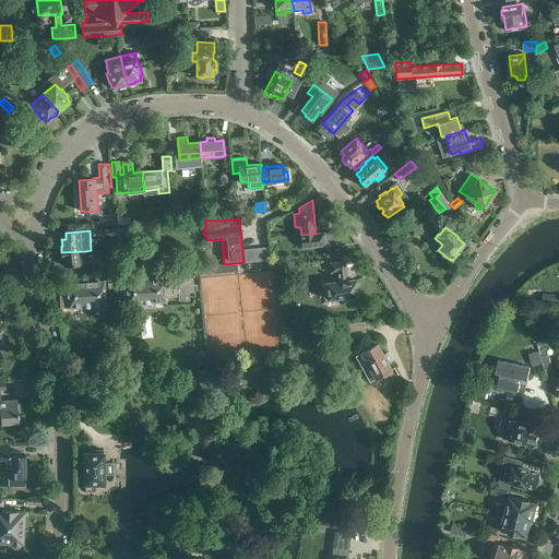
[(316,234),(301,235),(301,238),(301,241),(302,248),(305,248),(328,246),(328,245),(336,245),(339,244),(337,232),(316,234)]
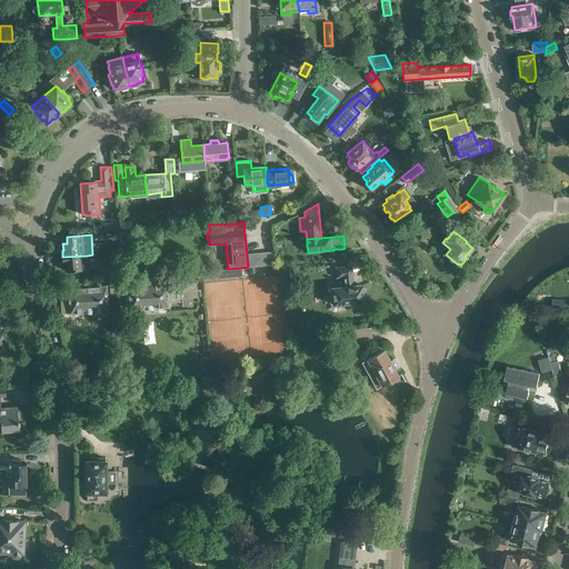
[(256,253),(247,255),(248,267),(257,266),(256,253)]
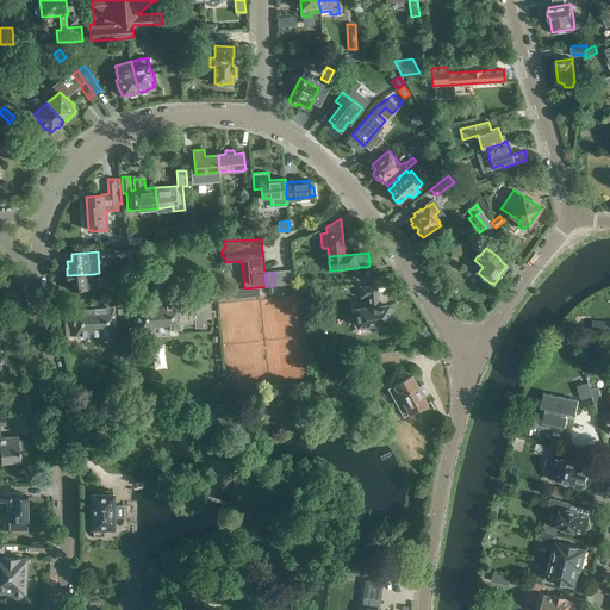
[(93,274),(67,275),(68,284),(69,284),(70,290),(82,288),(82,296),(97,294),(97,287),(94,287),(93,274)]
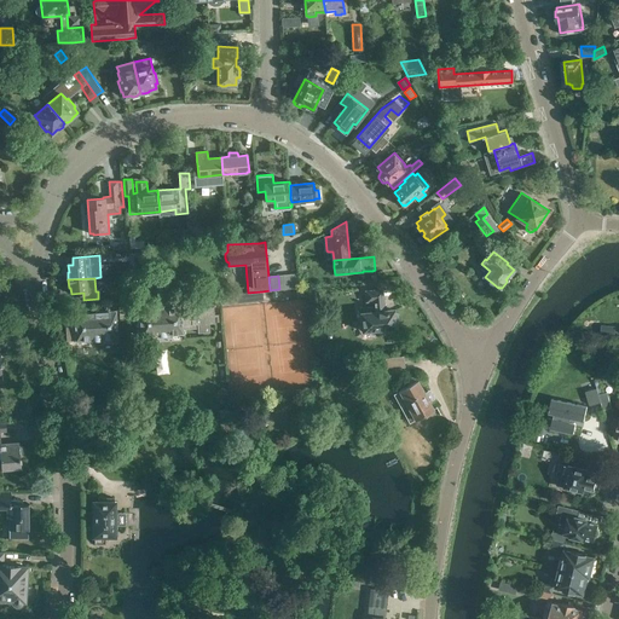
[(362,319),(359,319),(360,329),(363,329),(363,330),(375,329),(375,331),(382,330),(382,328),(395,327),(394,323),(398,323),(397,313),(394,313),(394,310),(382,310),(382,307),(385,306),(385,305),(383,305),(382,290),(366,291),(366,300),(371,300),(372,306),(360,307),(362,319)]
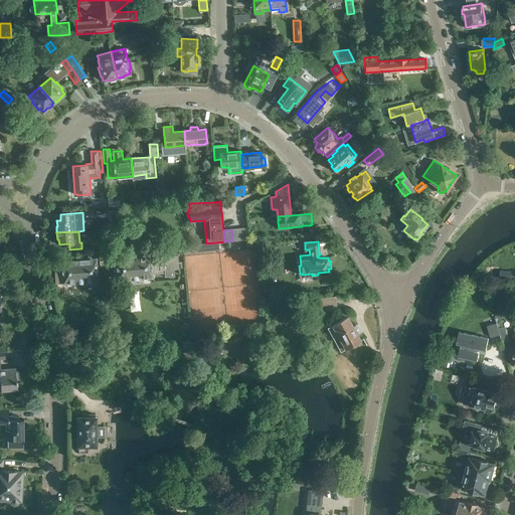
[(206,243),(196,244),(197,252),(219,250),(218,242),(206,243)]
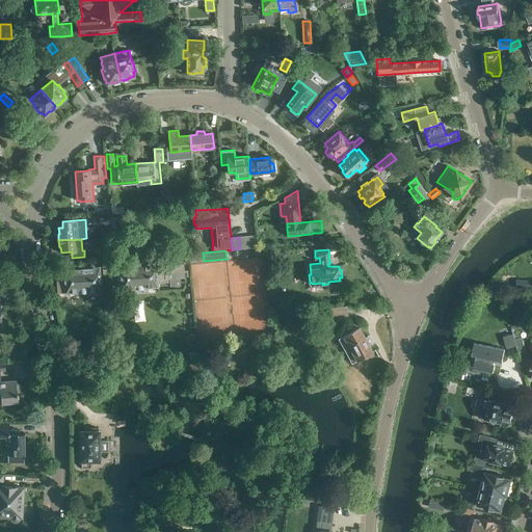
[(120,264),(121,273),(116,273),(116,281),(121,281),(122,289),(158,287),(158,283),(170,282),(170,286),(181,285),(180,277),(185,277),(184,263),(164,264),(165,272),(158,273),(157,262),(120,264)]
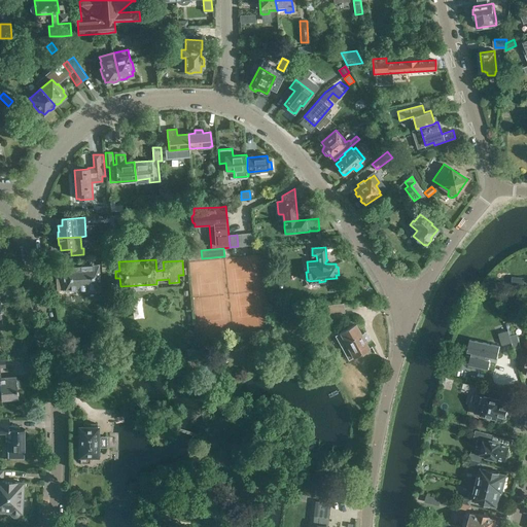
[(56,264),(57,285),(58,289),(100,287),(99,262),(63,265),(63,264),(56,264)]
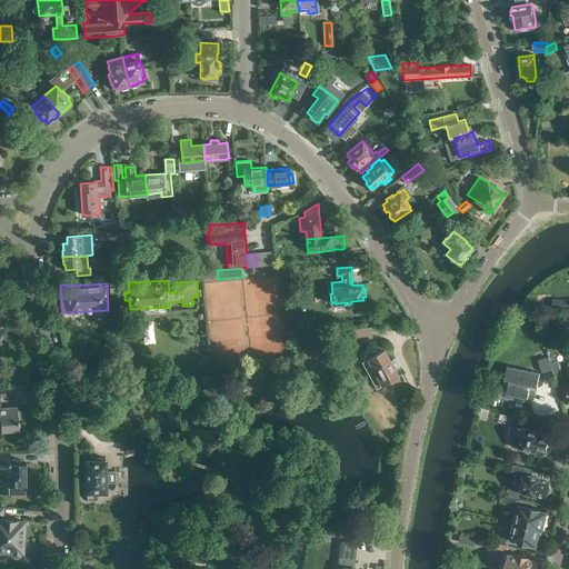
[(371,327),(355,329),(356,339),(372,337),(371,327)]
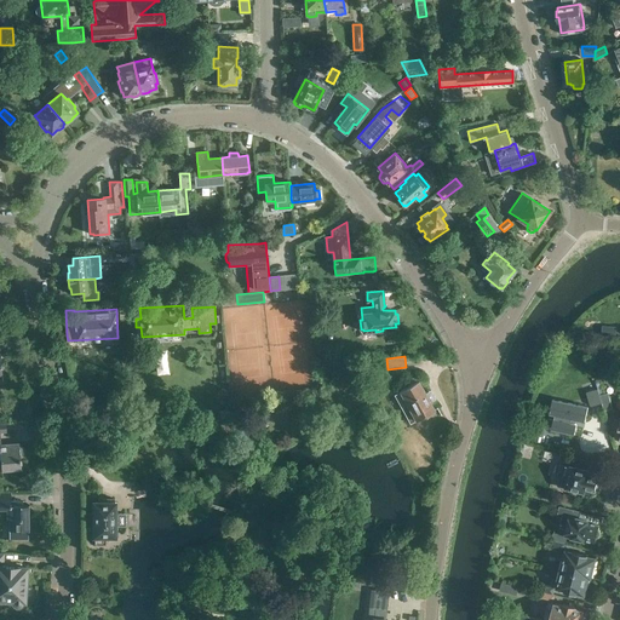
[(386,359),(371,360),(372,371),(388,369),(386,359)]
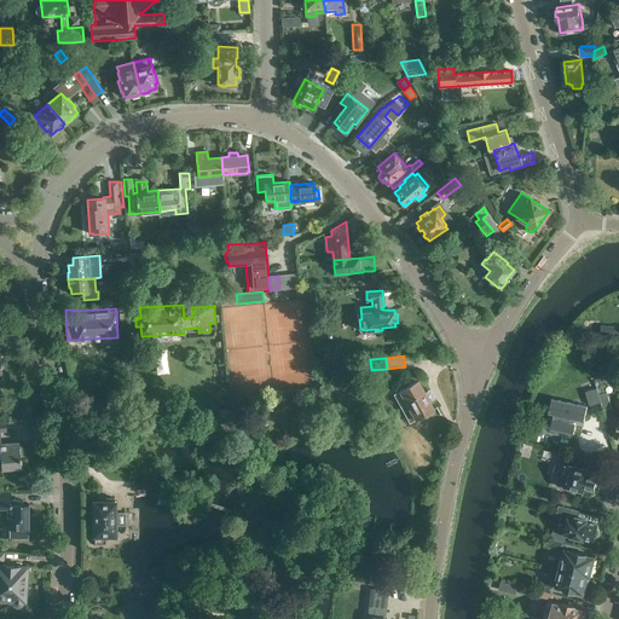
[(418,380),(393,394),(409,422),(434,409),(429,401),(431,400),(426,393),(418,380)]
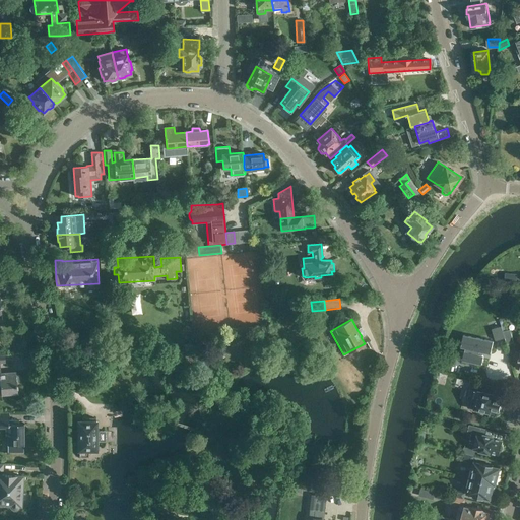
[(514,342),(510,329),(503,331),(507,344),(514,342)]
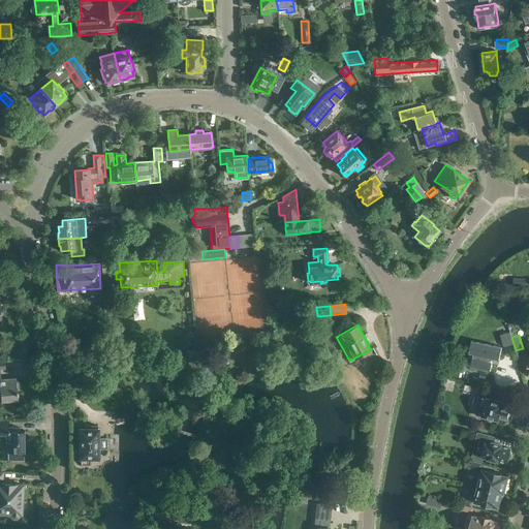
[(472,340),(470,347),(469,352),(473,353),(473,358),(472,356),(471,366),(491,370),(492,364),(492,363),(491,362),(491,361),(488,361),(489,356),(499,360),(502,347),(472,340)]
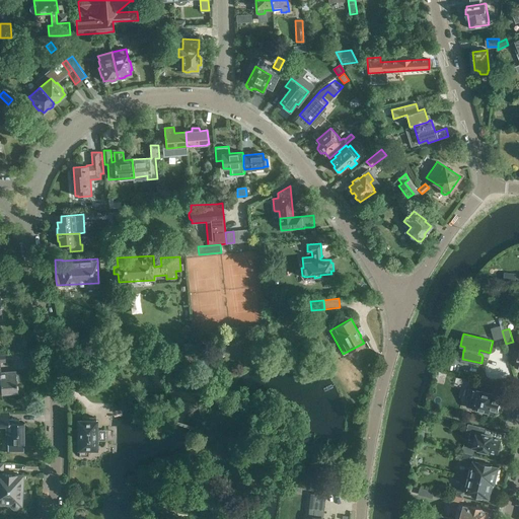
[(0,384),(1,393),(17,392),(15,370),(0,372),(0,365),(0,361),(5,361),(5,354),(0,353),(0,384)]
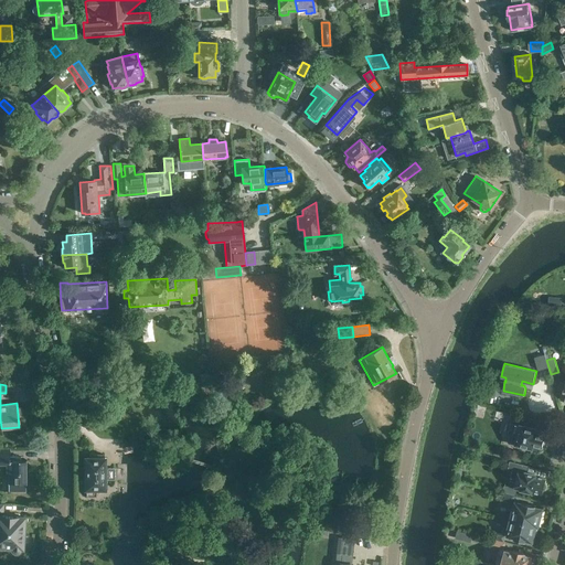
[(522,425),(524,418),(513,416),(510,426),(519,428),(515,444),(533,448),(533,444),(543,446),(544,444),(545,443),(547,438),(546,436),(546,435),(536,433),(537,428),(522,425)]
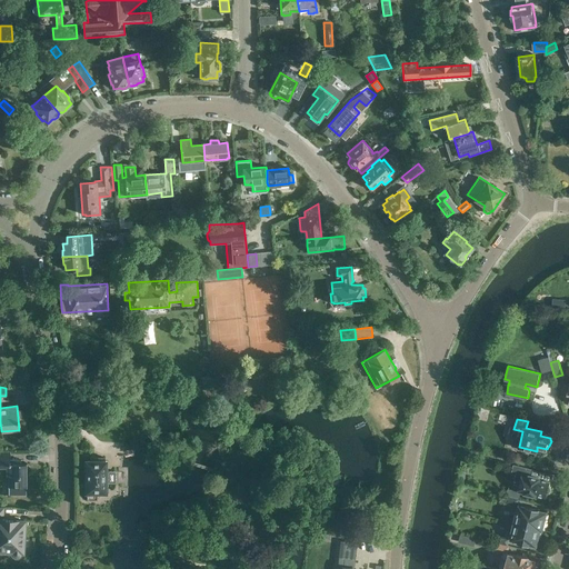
[(10,452),(0,451),(0,467),(8,467),(8,486),(26,486),(26,465),(21,465),(21,460),(10,460),(10,452)]
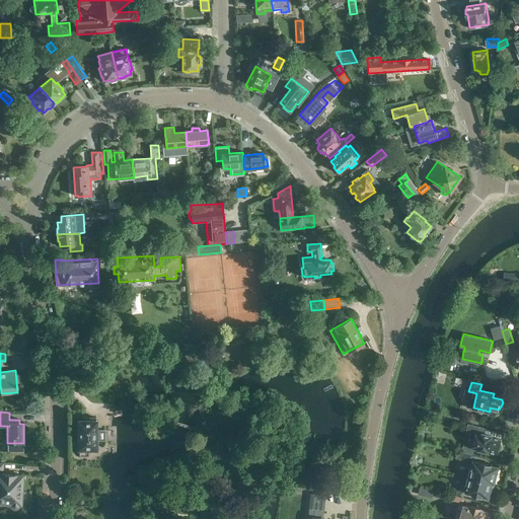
[(87,455),(87,450),(98,450),(97,442),(101,442),(100,439),(104,439),(104,433),(103,433),(103,430),(96,429),(96,420),(95,420),(95,417),(84,417),(84,420),(78,420),(78,430),(76,430),(76,440),(78,440),(78,449),(79,449),(79,455),(87,455)]
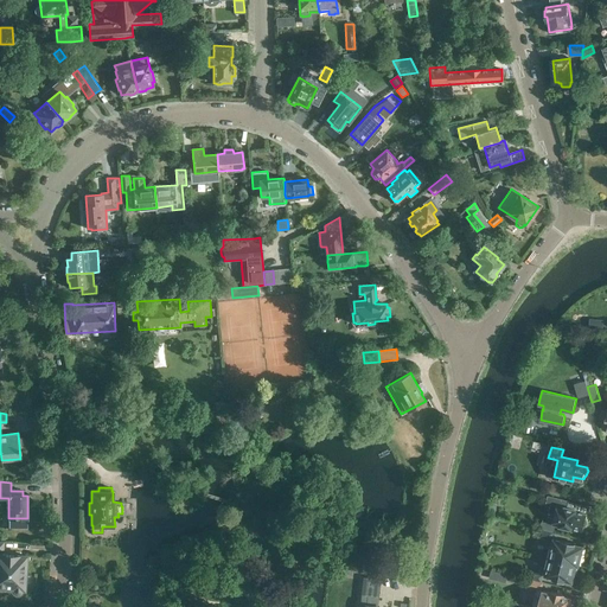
[(543,522),(541,528),(554,531),(555,524),(572,528),(572,525),(582,529),(583,526),(587,525),(588,522),(588,519),(586,517),(587,513),(576,510),(576,509),(573,508),(574,508),(569,506),(570,500),(549,494),(547,506),(550,506),(549,512),(555,515),(553,524),(543,522)]
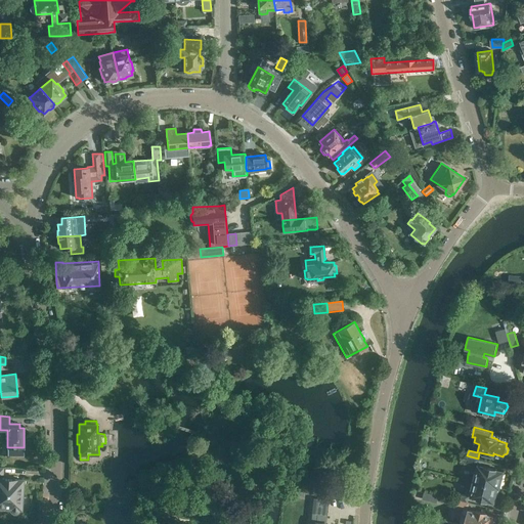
[(478,459),(467,455),(466,463),(473,465),(472,469),(474,471),(475,471),(472,480),(475,481),(499,487),(504,472),(496,470),(496,469),(485,467),(485,468),(476,465),(478,459)]
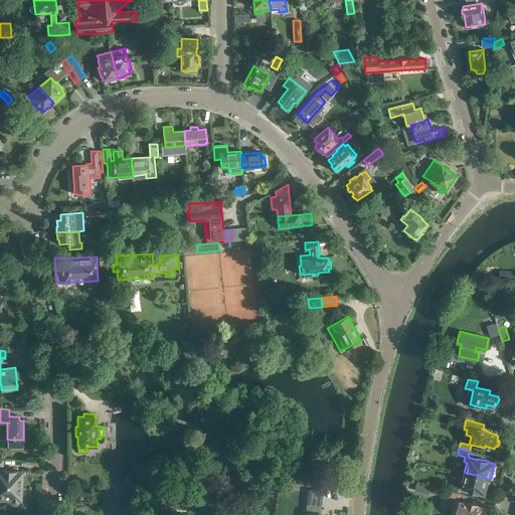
[(0,470),(0,497),(11,498),(11,500),(11,501),(12,502),(13,503),(14,503),(15,503),(16,503),(17,503),(18,502),(19,501),(19,499),(20,499),(22,471),(0,470)]
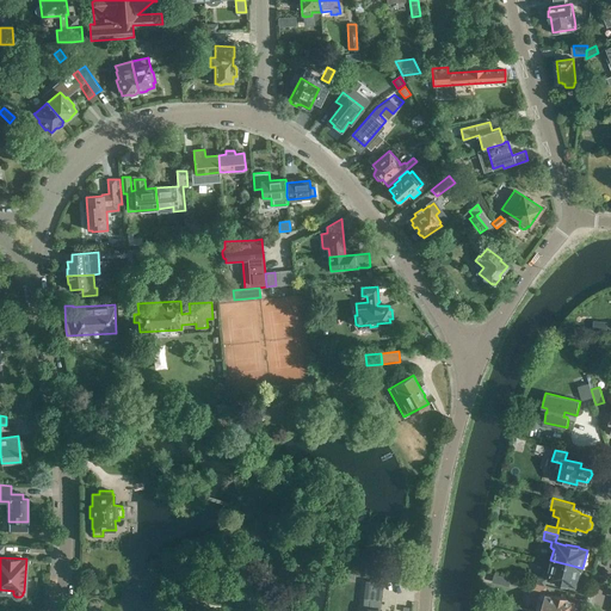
[(532,581),(539,584),(545,585),(547,578),(557,580),(557,581),(568,584),(568,582),(575,585),(578,576),(581,576),(582,568),(554,561),(551,571),(545,569),(544,576),(534,574),(532,581)]
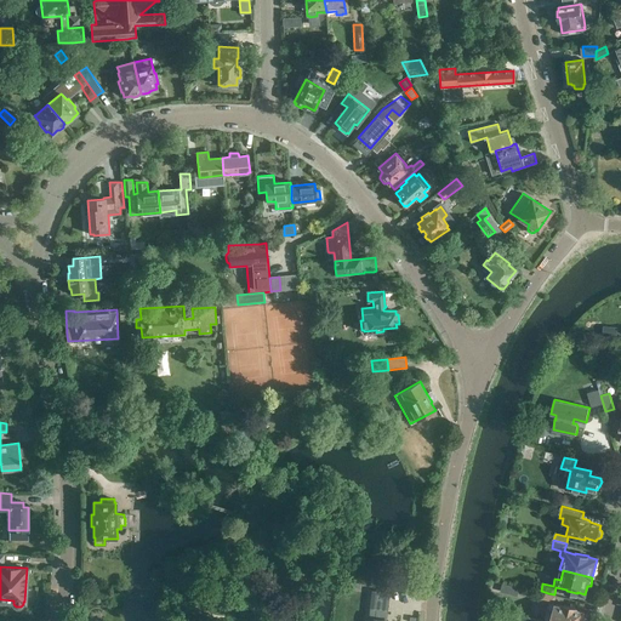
[(520,587),(503,582),(501,591),(518,596),(520,587)]
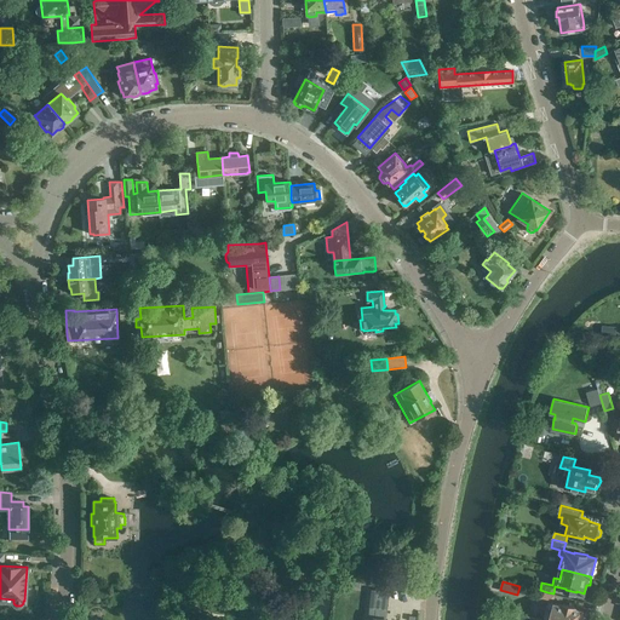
[(388,619),(385,619),(386,608),(386,604),(388,604),(389,591),(373,590),(372,601),(375,601),(373,619),(369,619),(388,619)]
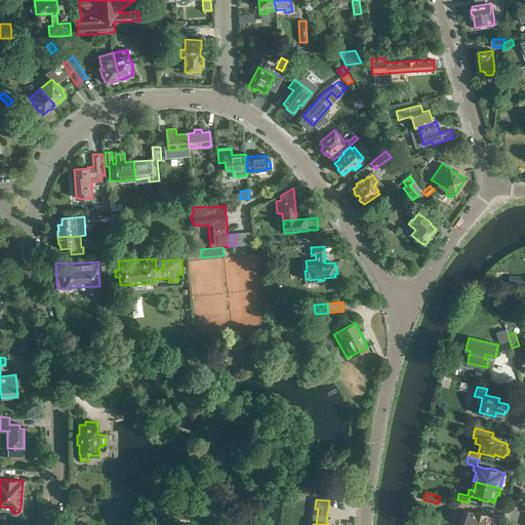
[(469,502),(463,501),(462,509),(471,511),(472,503),(469,502)]
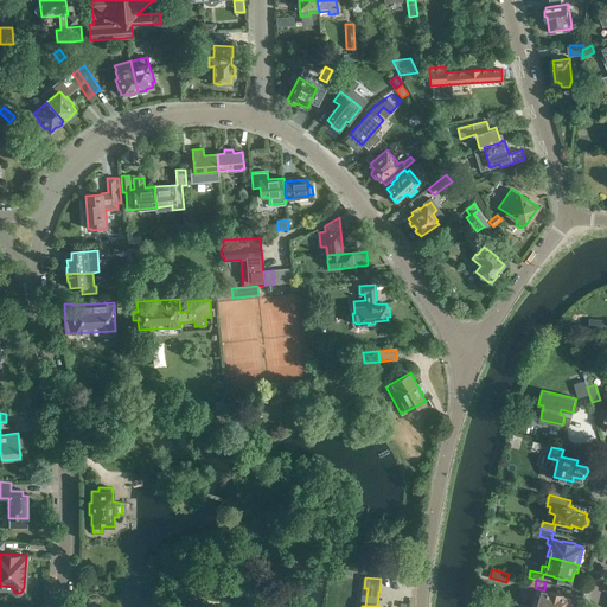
[(536,606),(569,606),(570,605),(569,604),(572,596),(564,595),(564,594),(562,593),(561,592),(558,592),(557,593),(551,590),(551,592),(544,590),(543,595),(541,595),(540,596),(538,596),(536,606)]
